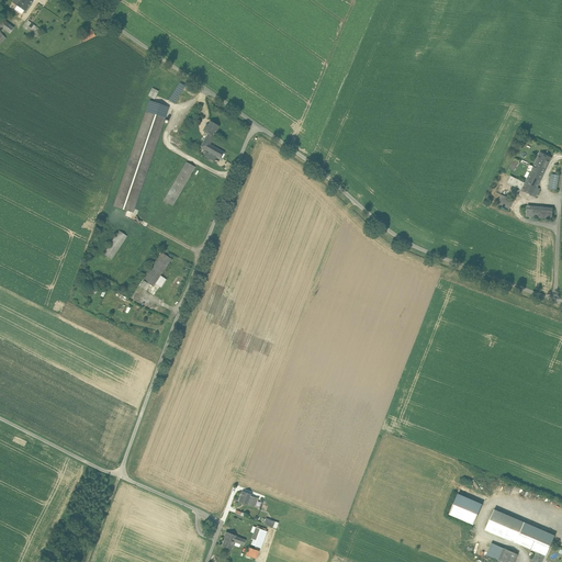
[(30,0),(13,0),(12,2),(25,11),(32,1),(30,0)]
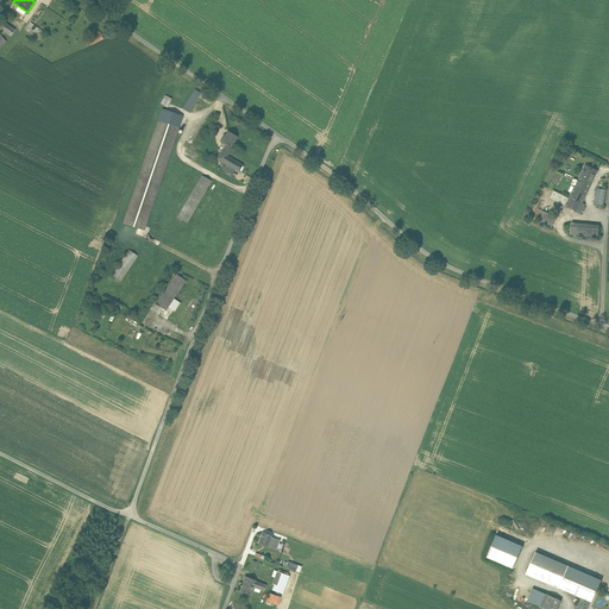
[(14,30),(4,22),(0,26),(0,27),(11,36),(14,30)]
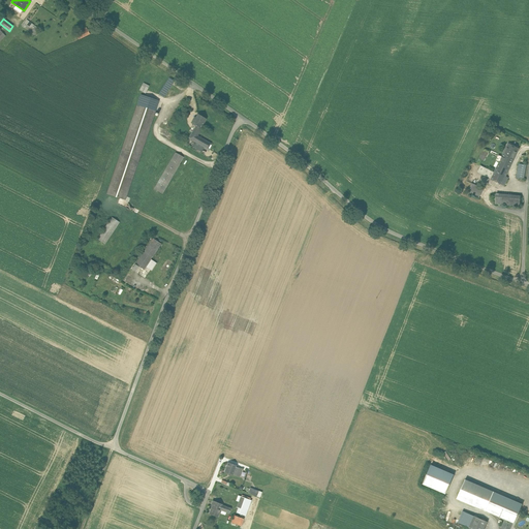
[(39,29),(27,20),(22,26),(34,35),(39,29)]
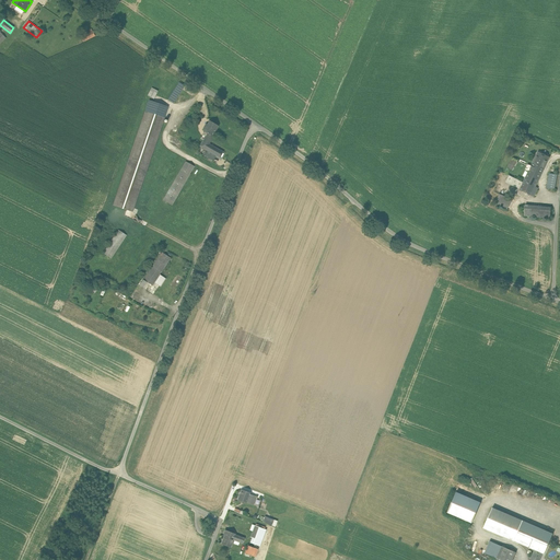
[(92,30),(80,36),(83,42),(95,36),(92,30)]
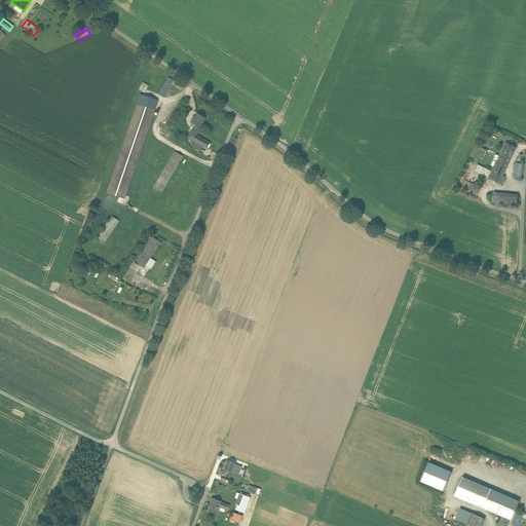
[(168,78),(158,94),(163,97),(173,81),(168,78)]
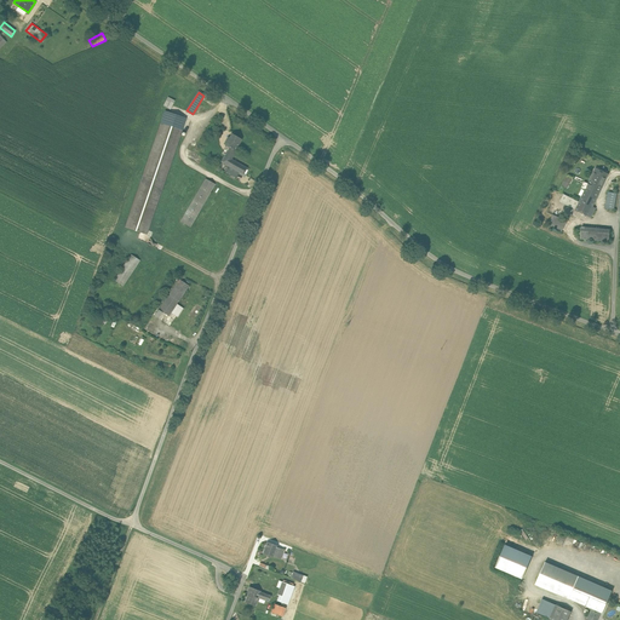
[(168,98),(164,107),(170,109),(174,101),(168,98)]
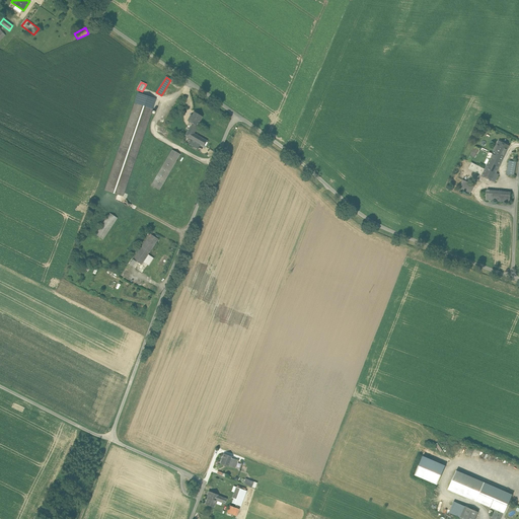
[(155,99),(139,93),(136,103),(151,109),(155,99)]
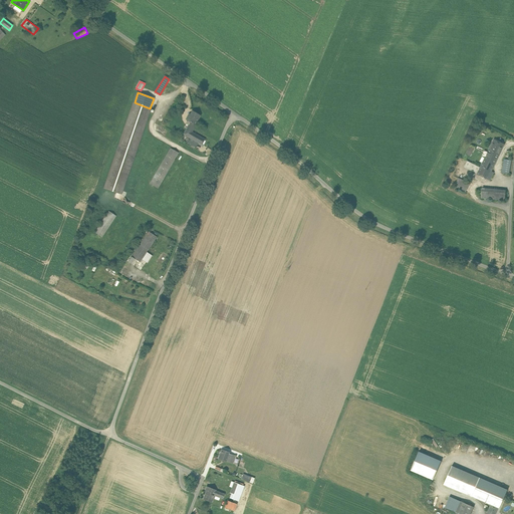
[(135,102),(104,189),(120,194),(150,108),(135,102)]
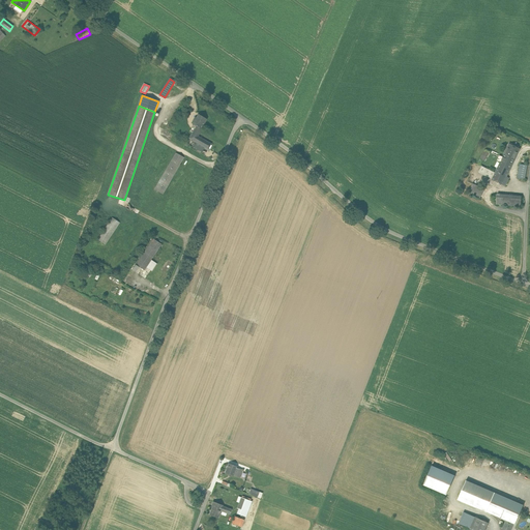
[(206,119),(199,114),(197,118),(195,117),(192,123),(197,126),(189,139),(197,142),(194,147),(202,152),(205,147),(208,149),(211,144),(198,137),(203,127),(202,126),(206,119)]
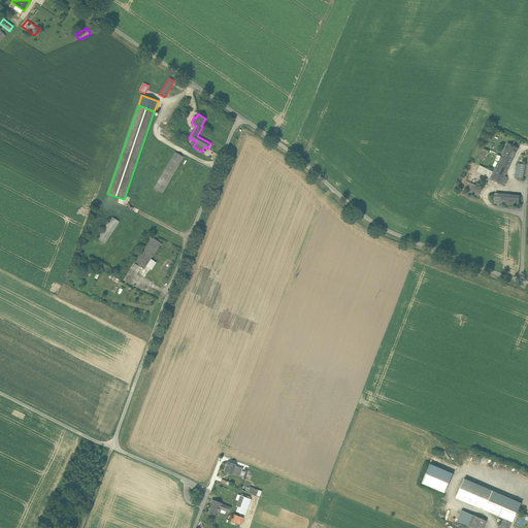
[(518,147),(507,143),(499,160),(509,165),(518,147)]
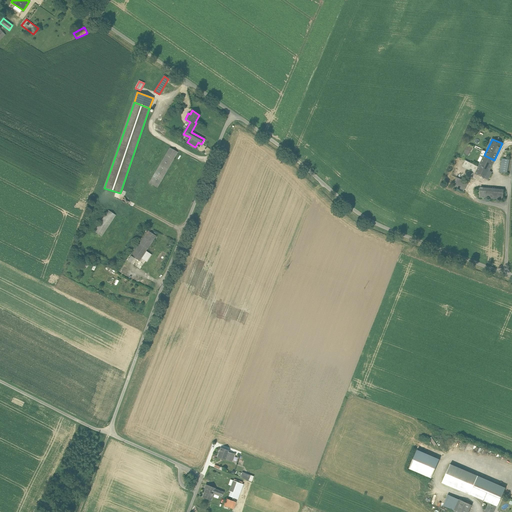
[(469,144),(464,153),(468,155),(473,146),(469,144)]
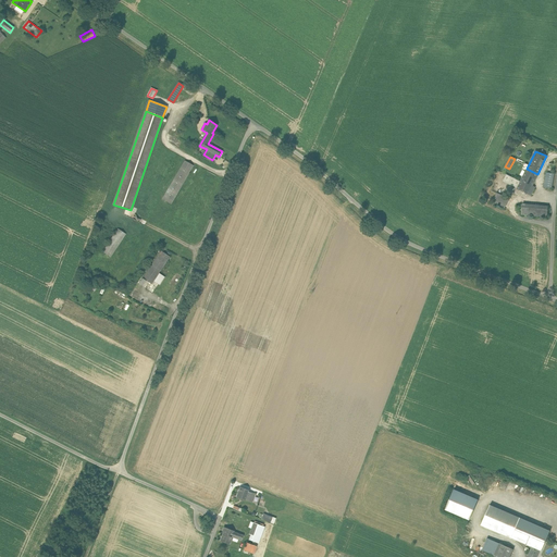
[(185,161),(162,199),(171,203),(194,165),(185,161)]
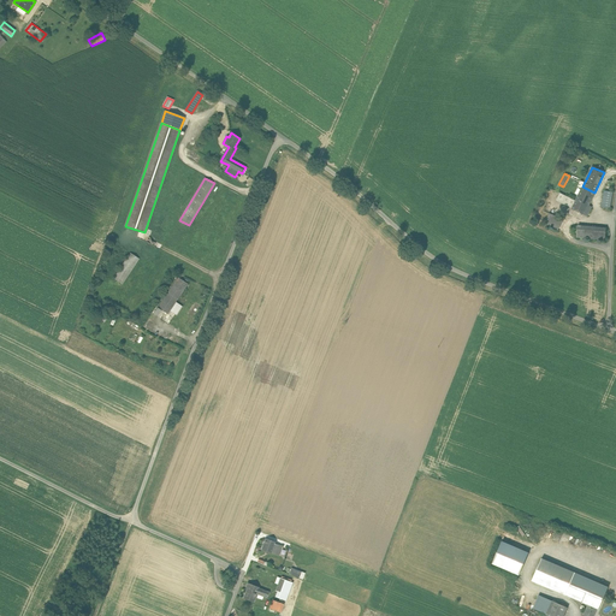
[(582,187),(575,201),(560,193),(556,201),(572,208),(572,209),(587,217),(592,207),(588,205),(594,193),(582,187)]
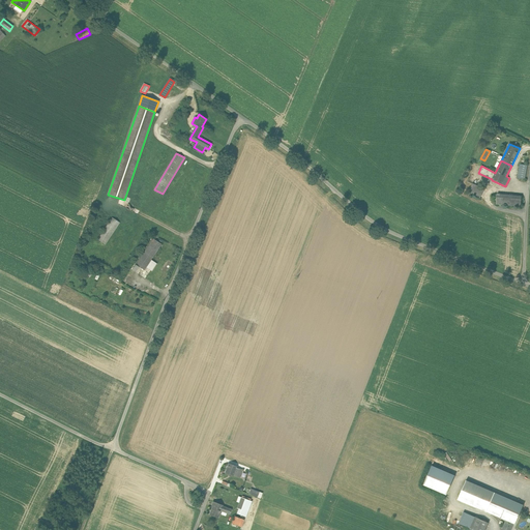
[(527,166),(520,164),(518,178),(525,179),(527,166)]
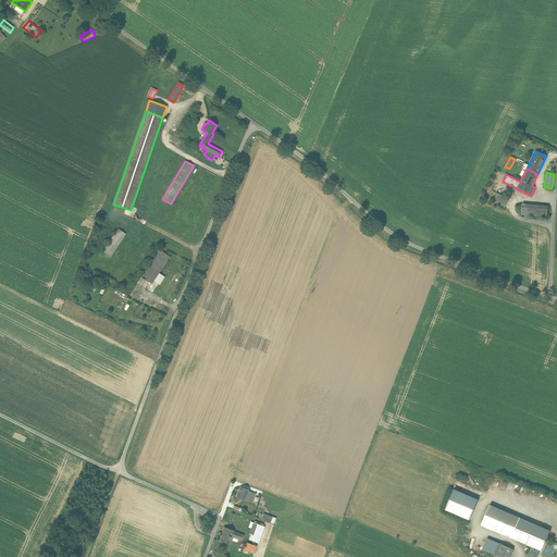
[(497,193),(492,202),(505,208),(509,199),(497,193)]
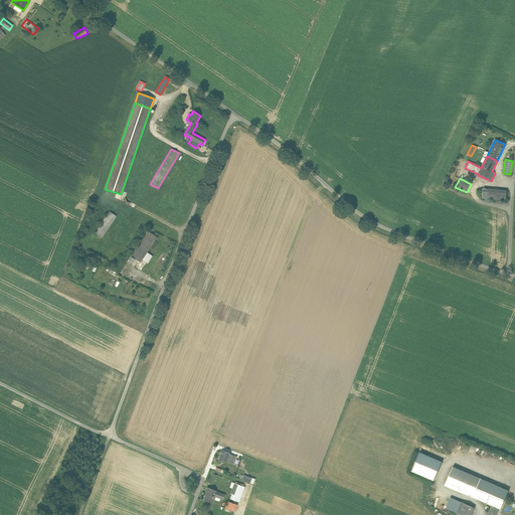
[(507,191),(483,189),(482,198),(506,200),(507,191)]
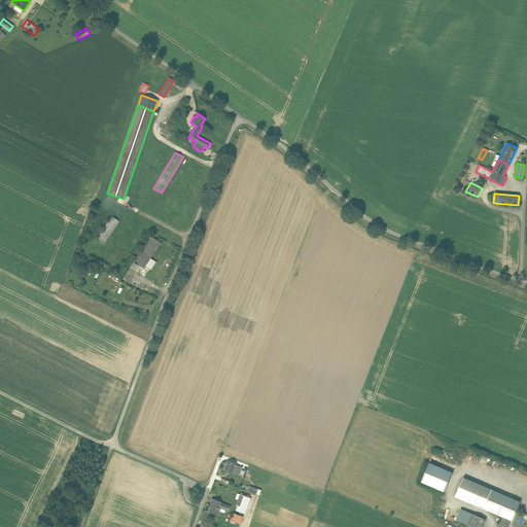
[(111,216),(98,238),(104,243),(118,221),(111,216)]
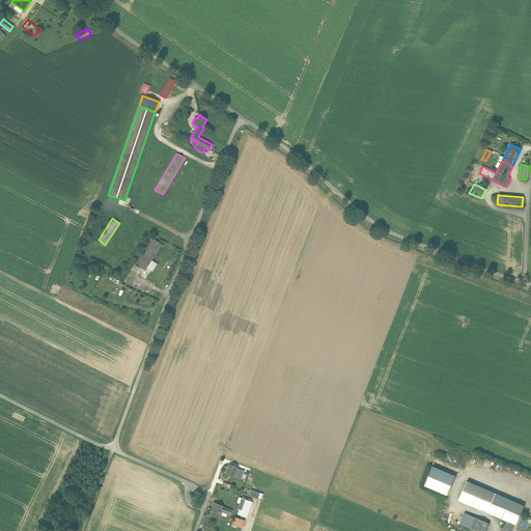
[(154,240),(137,266),(140,268),(144,271),(146,268),(151,260),(162,245),(154,240)]
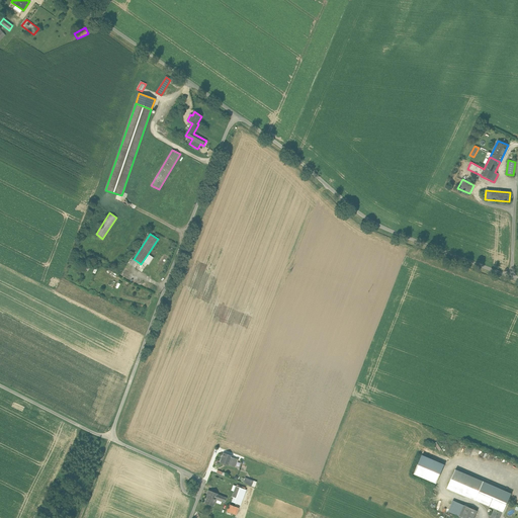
[(148,254),(143,261),(149,265),(153,258),(148,254)]
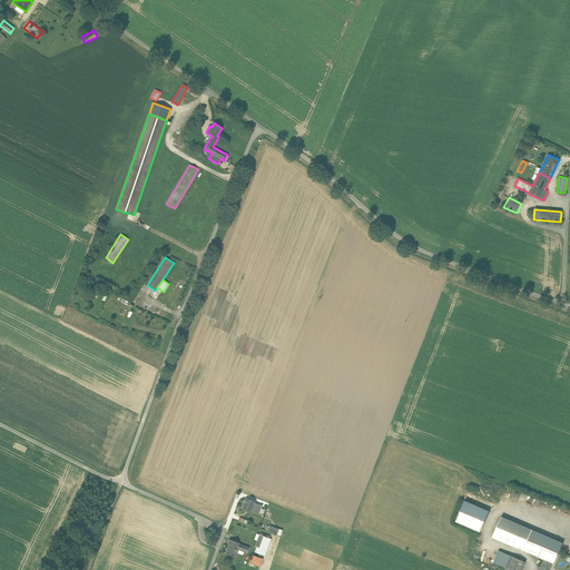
[(255,502),(245,499),(242,509),(254,513),(255,512),(257,513),(261,505),(255,503),(255,502)]
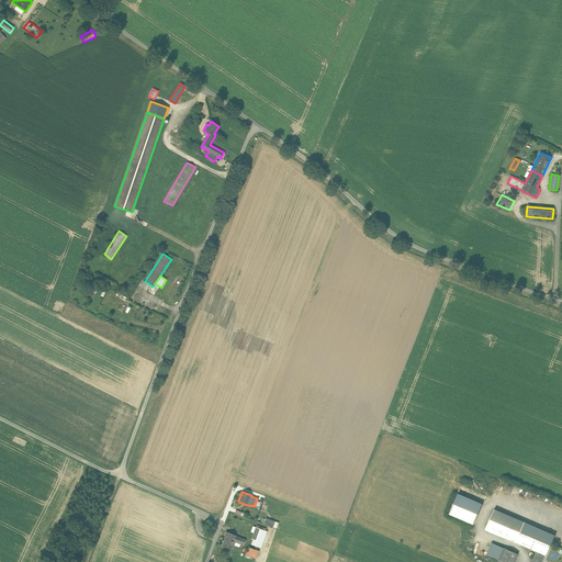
[(457,493),(448,515),(473,524),(482,503),(457,493)]
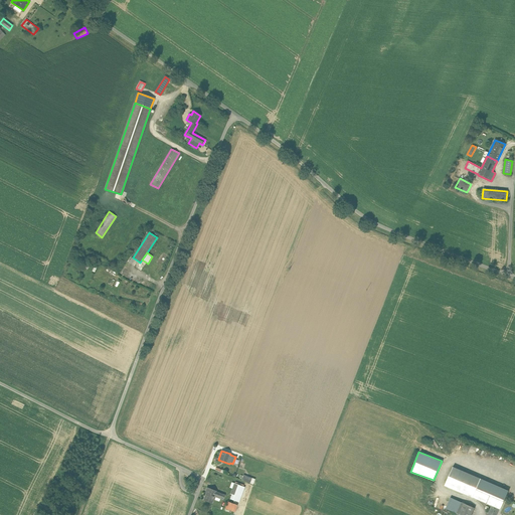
[(481,479),(453,467),(445,485),(473,497),(481,479)]
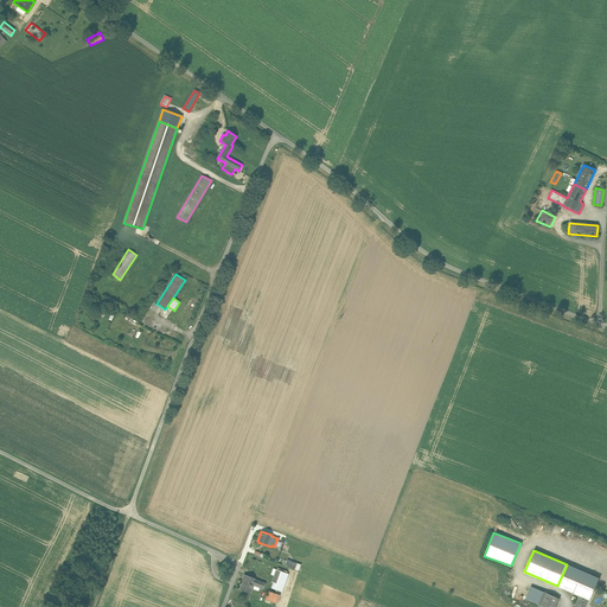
[(296,563),(287,560),(285,566),(294,569),(296,563)]
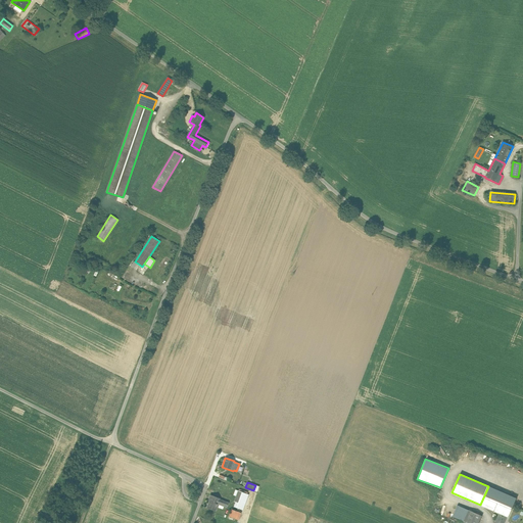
[(516,498),(488,486),(480,505),(498,514),(507,517),(508,517),(516,498)]
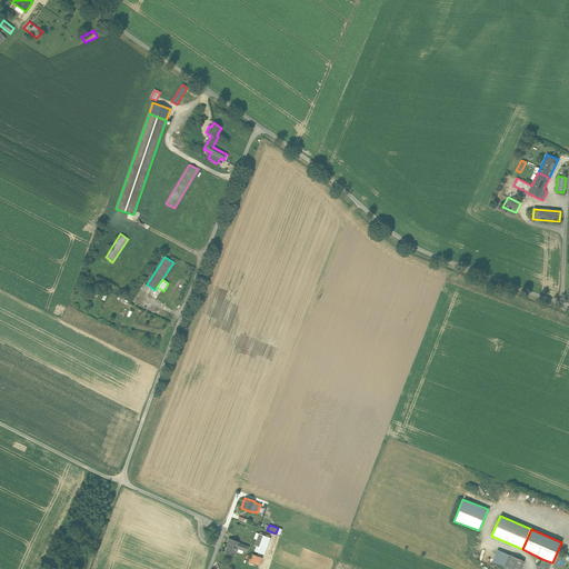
[(269,538),(259,533),(255,546),(259,547),(257,552),(263,555),(269,538)]
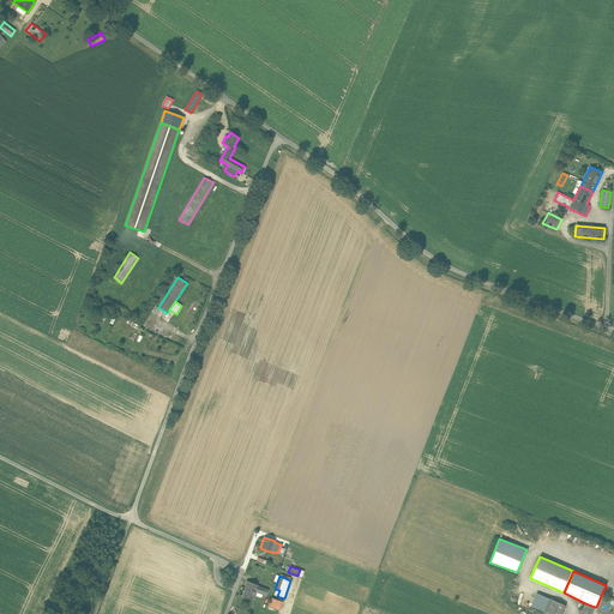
[(258,585),(247,582),(246,584),(247,585),(244,596),(252,600),(256,591),(258,593),(260,587),(258,585)]
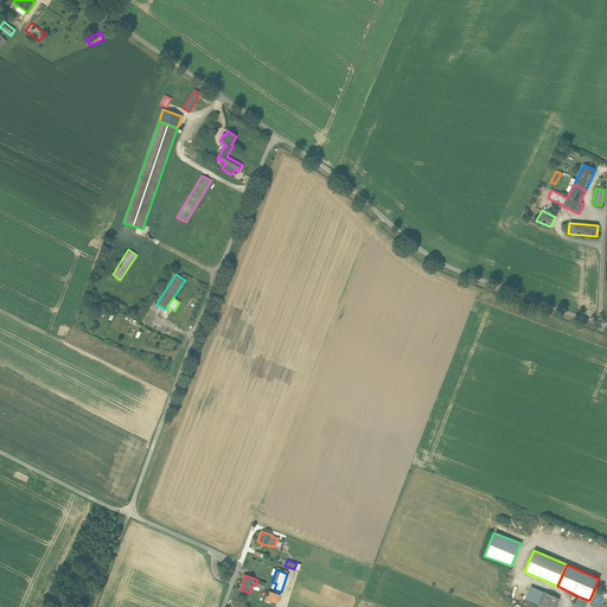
[(555,606),(560,599),(544,592),(538,605),(542,606),(555,606)]
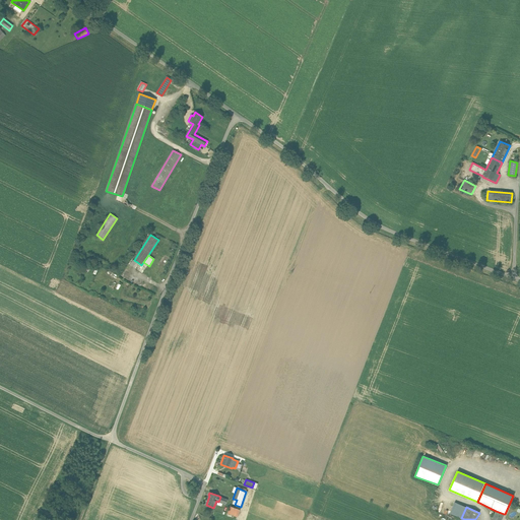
[(496,511),(492,519),(501,519),(504,514),(496,511)]
